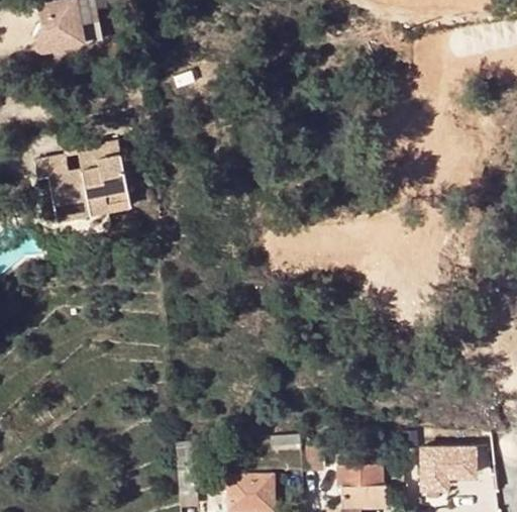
[(50,50),(93,46),(88,0),(60,0),(45,1),(50,50)]
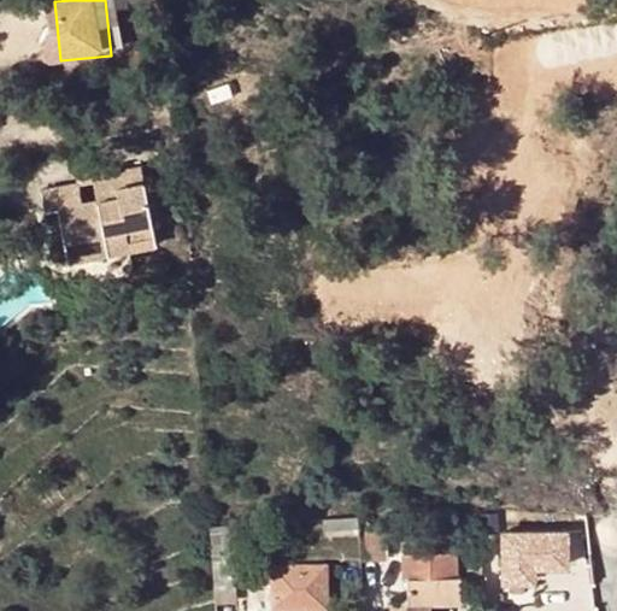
[(76,178),(78,189),(83,206),(118,199),(118,192),(145,187),(141,172),(122,175),(119,174),(113,175),(111,171),(76,178)]
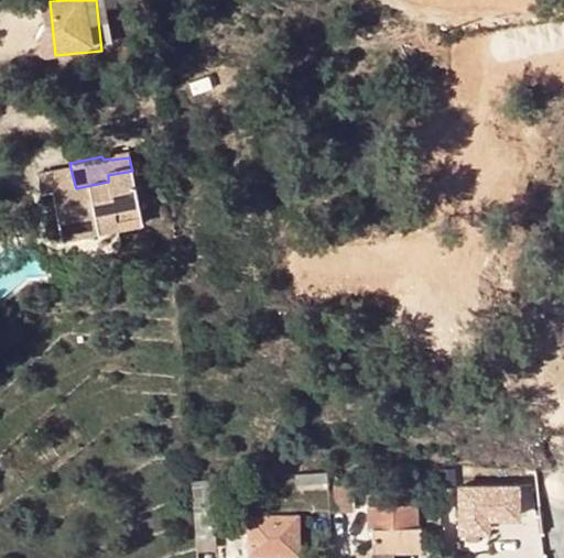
[(76,188),(72,173),(38,179),(41,197),(53,196),(63,243),(143,228),(132,171),(108,175),(108,182),(76,188)]
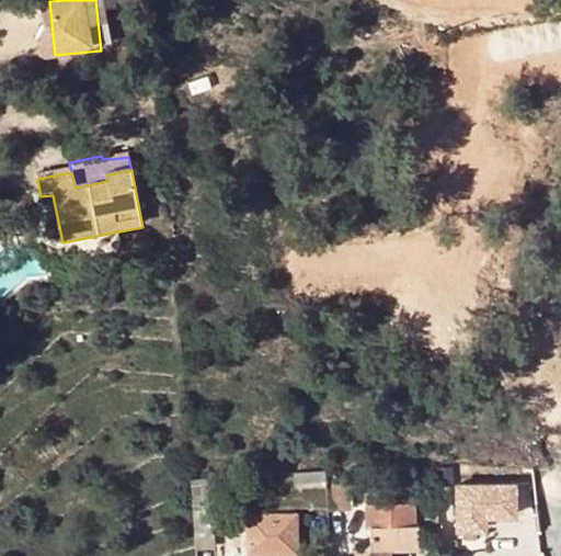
[(327,475),(295,477),(295,488),(328,486),(327,475)]
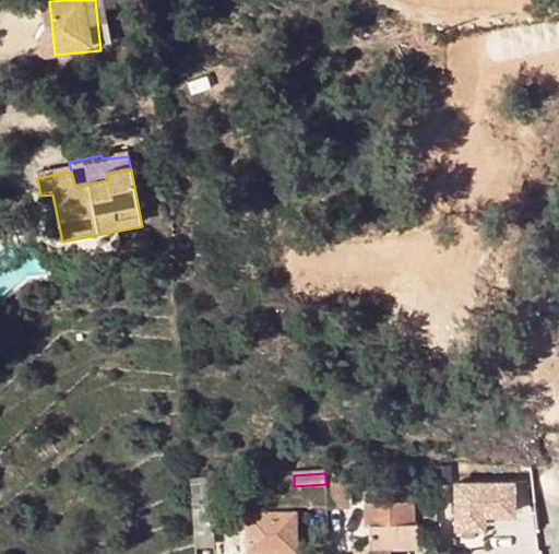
[(351,482),(332,484),(334,513),(353,510),(351,482)]
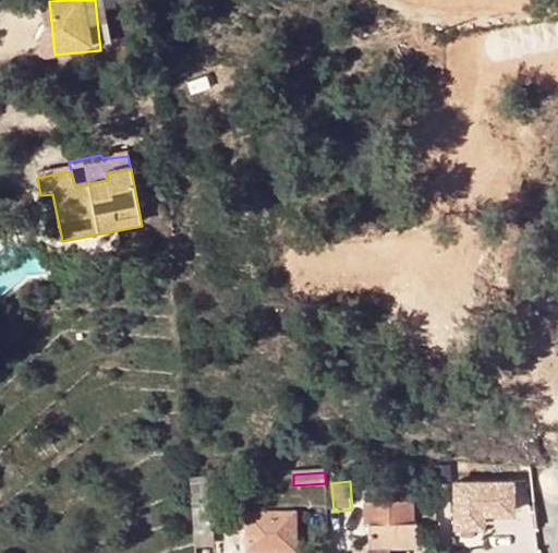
[(459,481),(459,532),(496,532),(496,519),(529,519),(529,481),(459,481)]
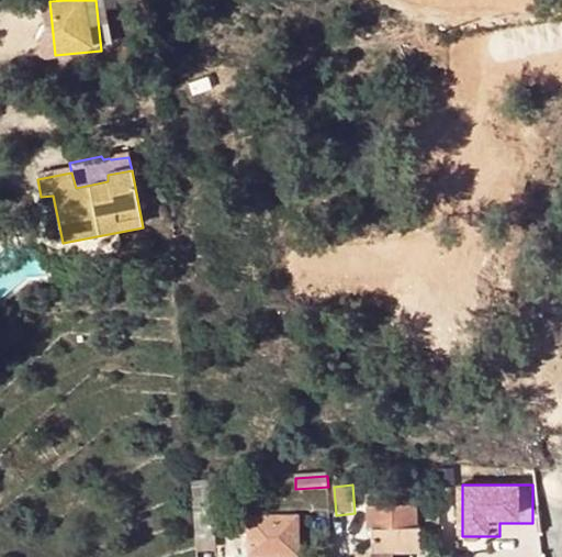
[(417,508),(369,509),(369,531),(371,530),(372,555),(420,554),(420,530),(417,530),(417,508)]
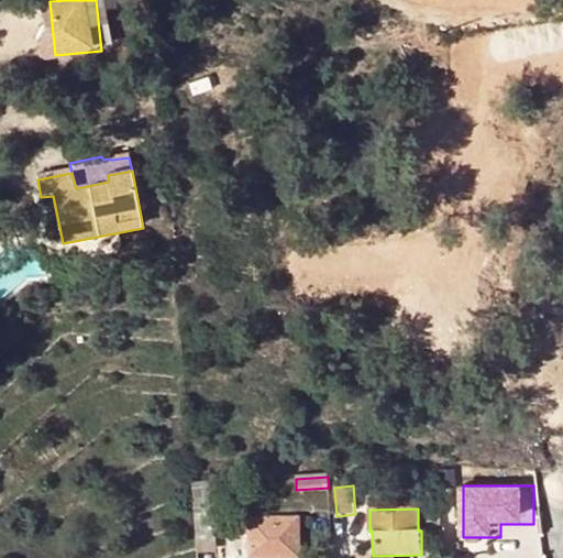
[(430,536),(441,537),(440,517),(430,517),(430,536)]
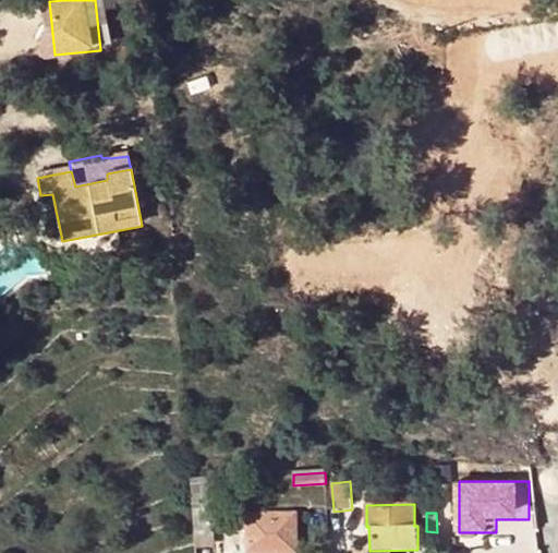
[(294,516),(247,516),(247,552),(295,552),(294,516)]
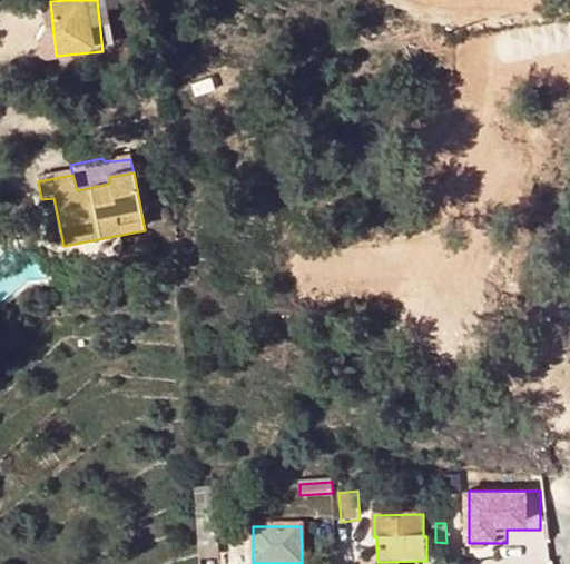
[(219,563),(219,550),(198,552),(199,563),(219,563)]
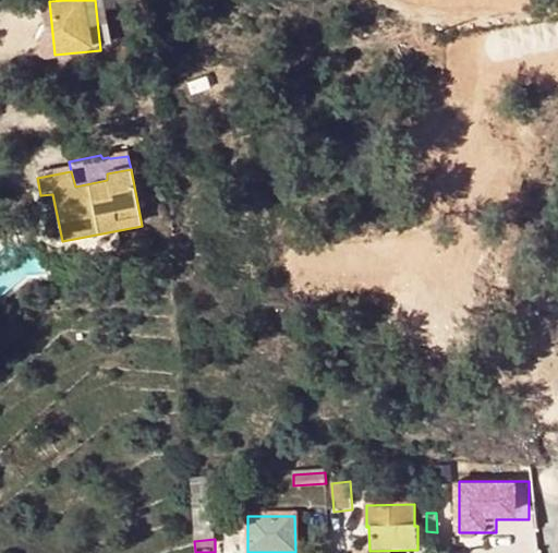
All buildings are outlined.
